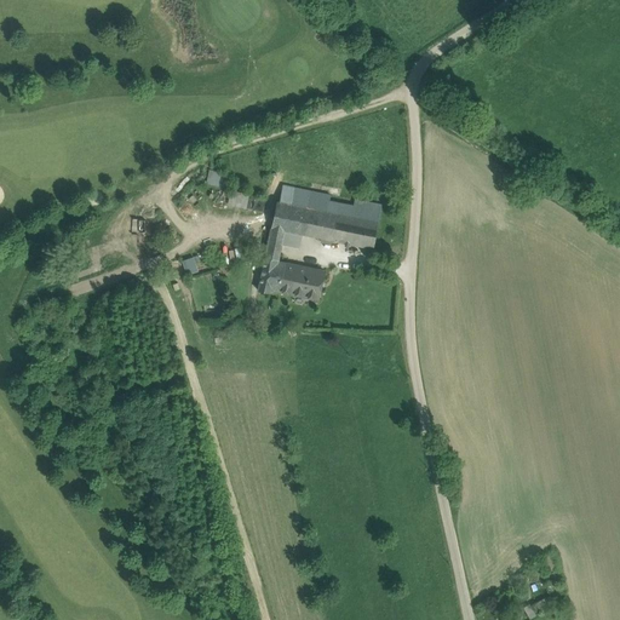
[(230,173),(210,171),(208,184),(229,187),(230,173)]
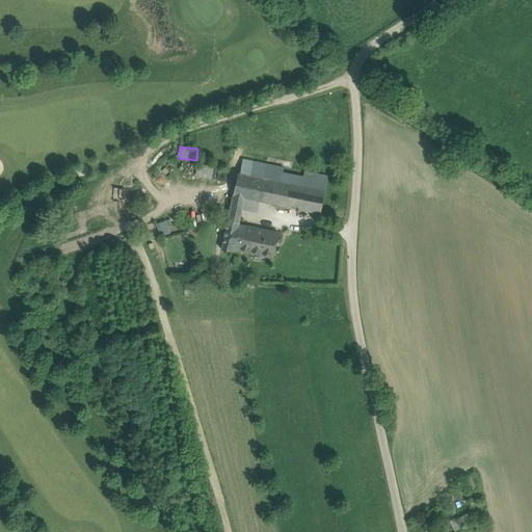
[(236,183),(233,195),(248,198),(259,201),(321,213),(327,177),(243,159),(240,174),(238,173),(236,183)]
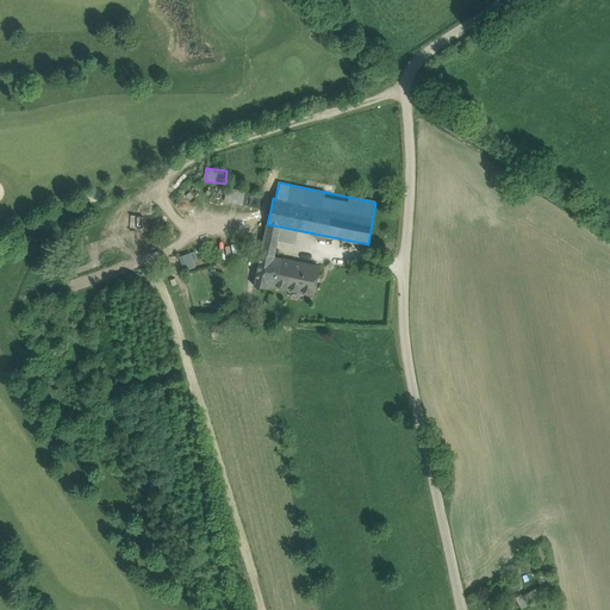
[(273,197),(244,191),(242,204),(271,210),(273,198),(273,197)]
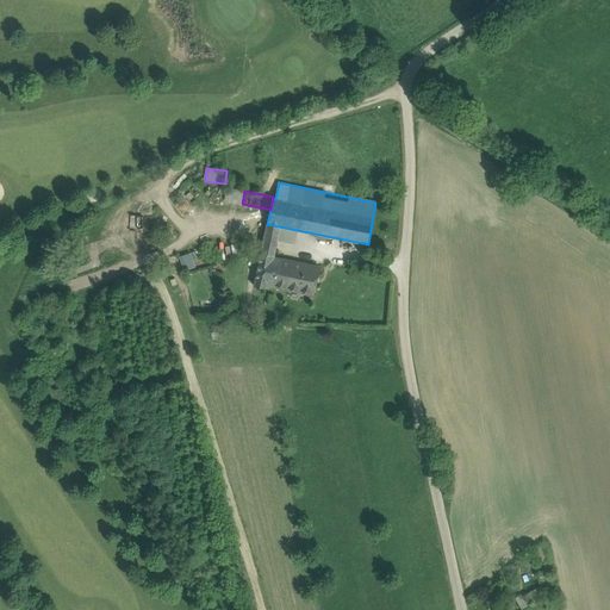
[(285,228),(267,224),(265,238),(277,242),(282,242),(285,228)]
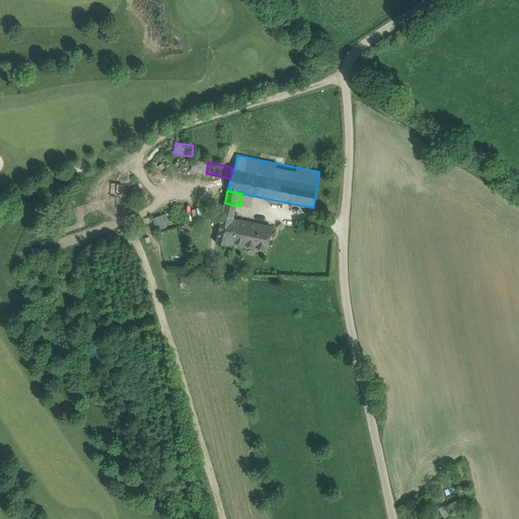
[(252,196),(242,194),(240,206),(250,209),(252,196)]
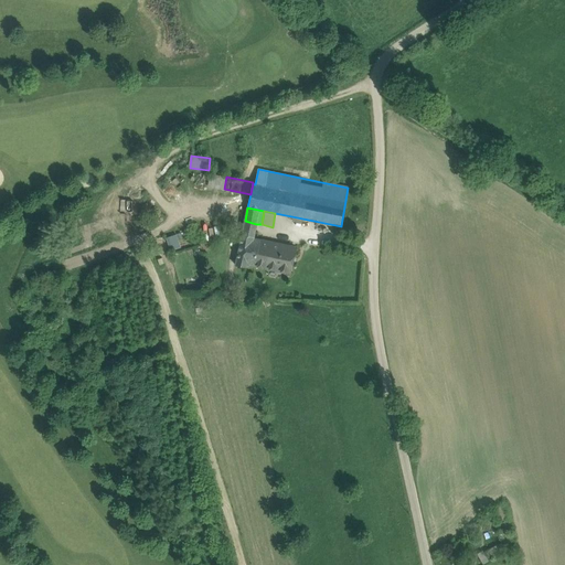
[(256,224),(245,221),(244,228),(255,231),(256,224)]
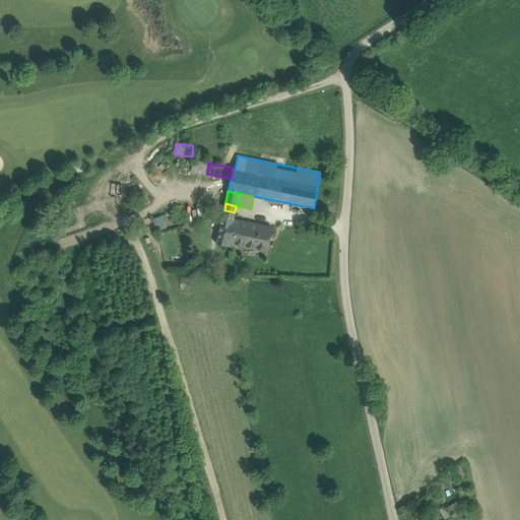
[(235,212),(224,210),(222,216),(234,218),(235,212)]
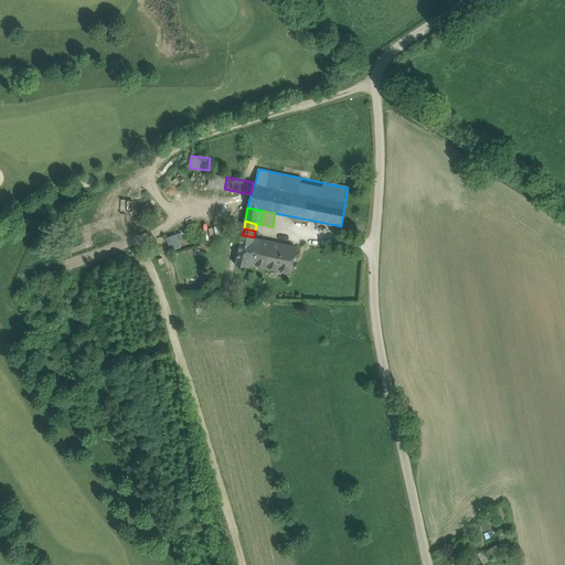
[(176,233),(167,236),(171,249),(181,246),(176,233)]
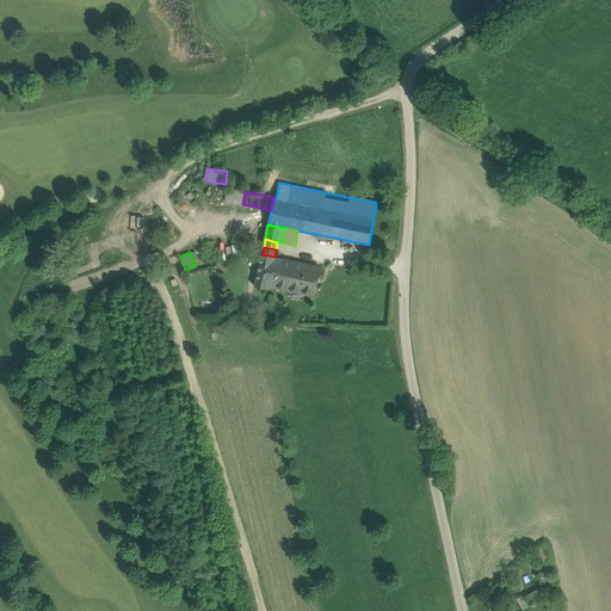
[(275,257),(261,254),(255,287),(266,289),(267,287),(277,289),(283,260),(273,258),(275,257)]
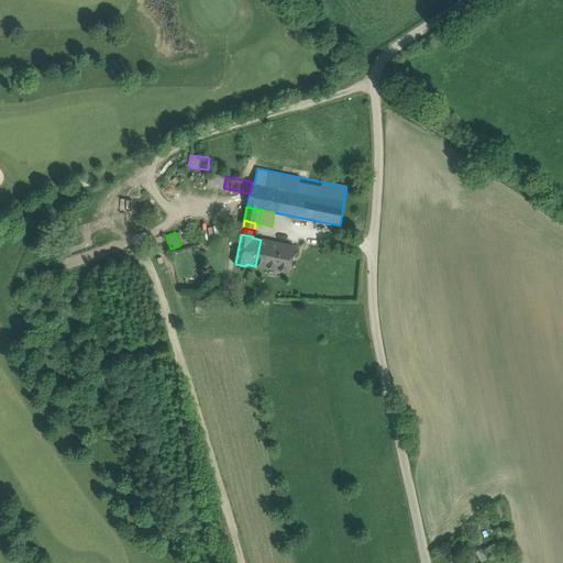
[(295,246),(261,240),(255,266),(289,273),(295,246)]
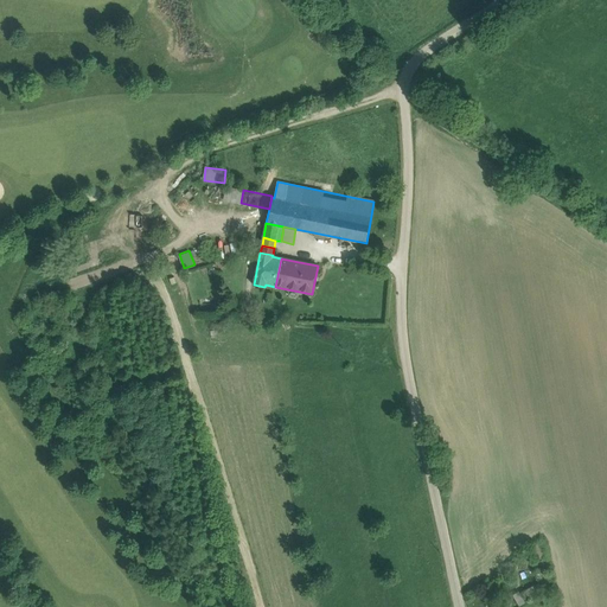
[(535,587),(513,592),(516,602),(537,598),(535,587)]
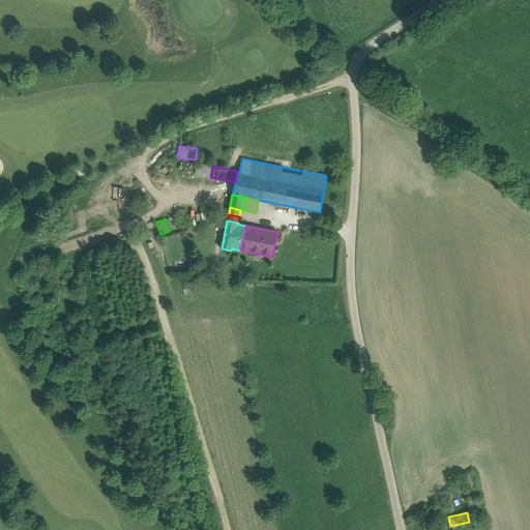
All buildings are outlined.
